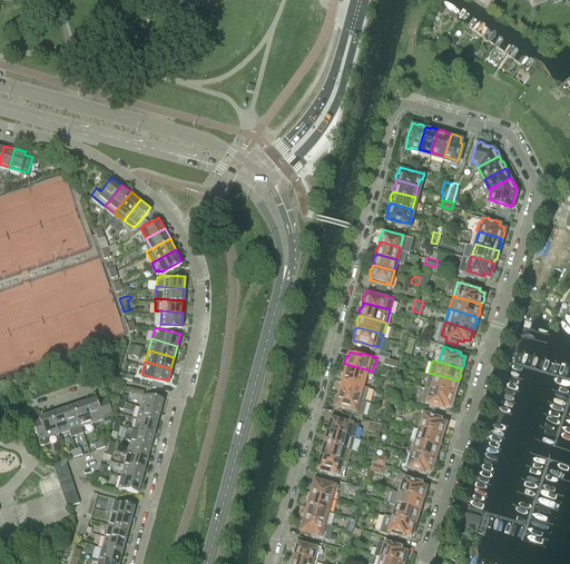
[(366,369),(346,364),(345,366),(344,366),(343,369),(344,372),(342,377),(363,383),(366,369)]
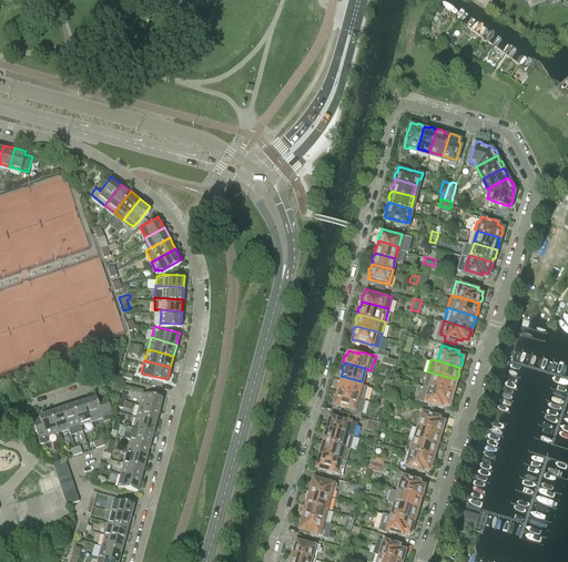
[(456,382),(455,380),(456,379),(427,371),(424,384),(452,392),(454,387),(456,386),(456,382)]
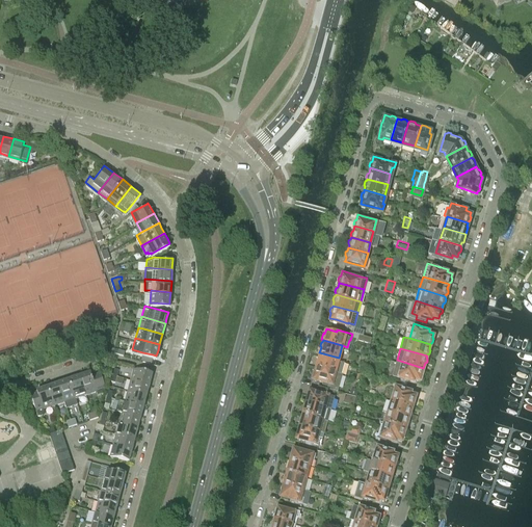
[(363,364),(366,354),(367,352),(361,350),(357,363),(363,364)]
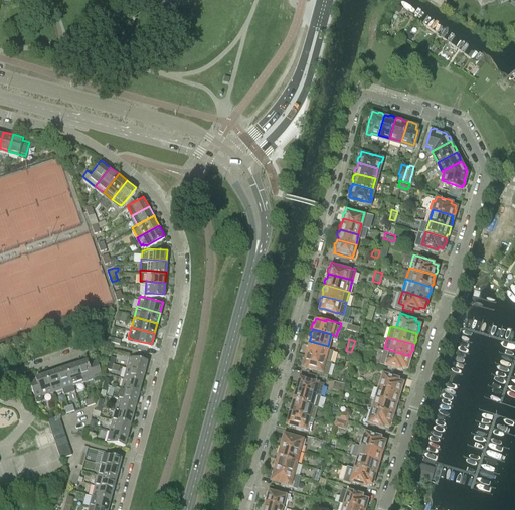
[(333,347),(328,346),(309,341),(308,346),(306,347),(306,350),(306,351),(306,353),(324,358),(330,359),(333,347)]
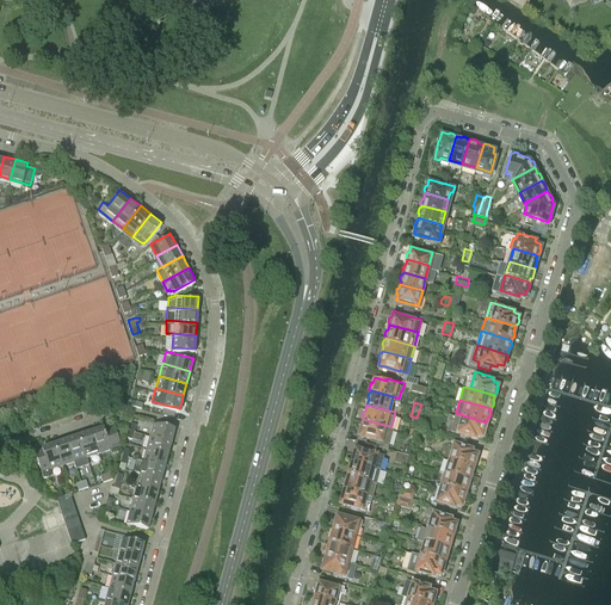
[(486,428),(487,425),(486,423),(456,413),(451,427),(457,430),(458,430),(476,436),(476,432),(482,434),(483,430),(486,428)]
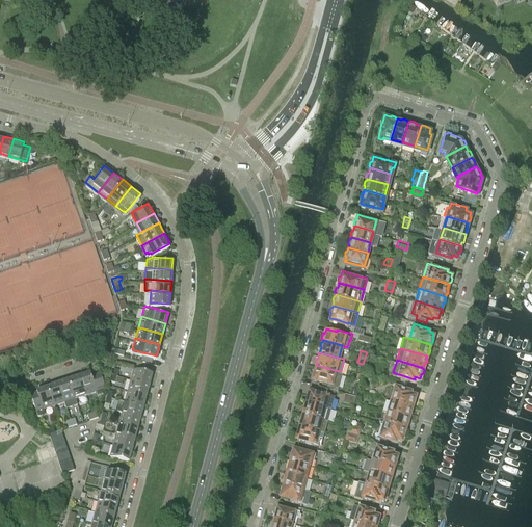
[(151,375),(153,370),(133,365),(130,376),(150,381),(151,375)]
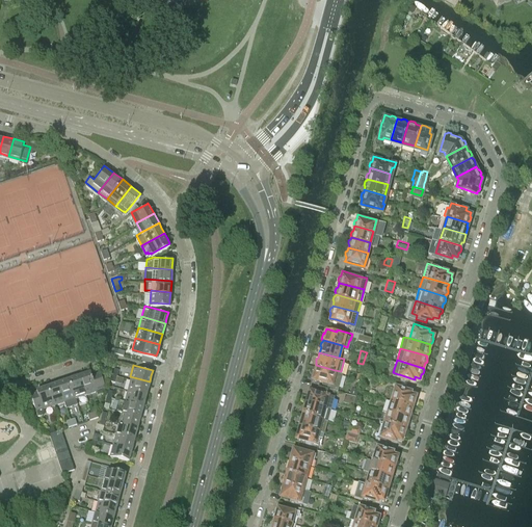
[(335,370),(316,365),(314,366),(314,369),(314,371),(313,376),(323,379),(322,379),(334,383),(336,376),(334,375),(335,370)]
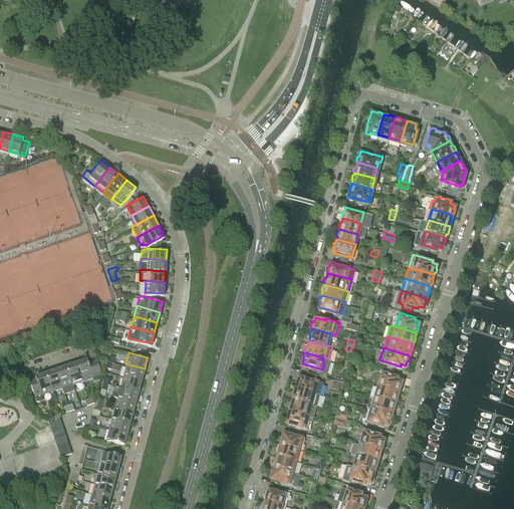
[(96,355),(88,358),(87,356),(76,359),(82,377),(92,374),(93,378),(100,375),(101,371),(96,355)]
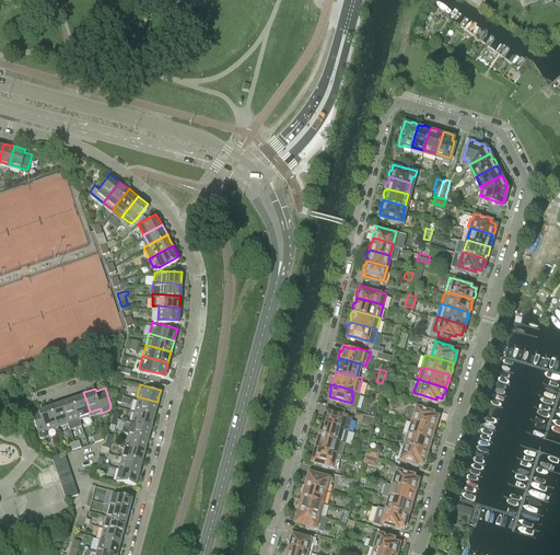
[(83,392),(72,396),(73,397),(79,416),(90,412),(83,392)]
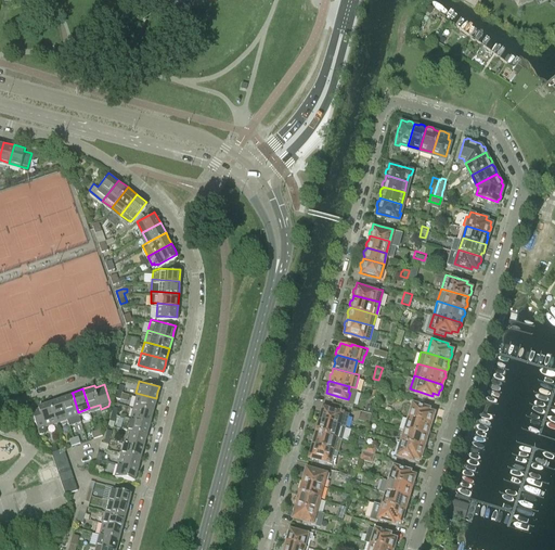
[(78,412),(73,394),(72,393),(61,396),(67,416),(69,422),(80,419),(78,412)]
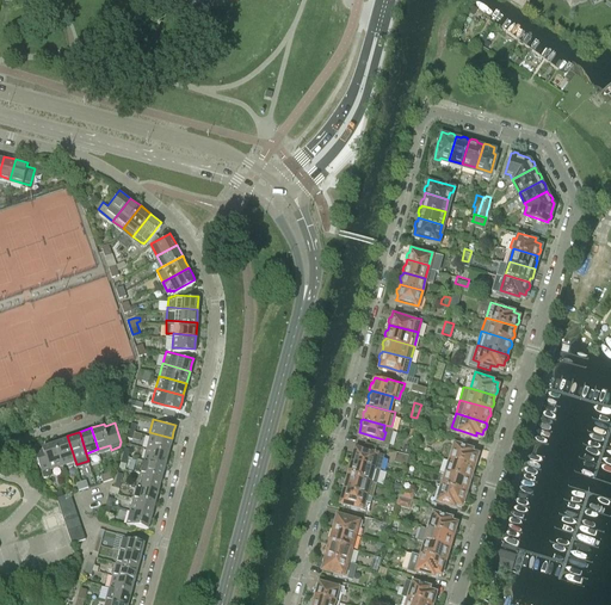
[(172,438),(149,432),(147,444),(168,450),(172,438)]
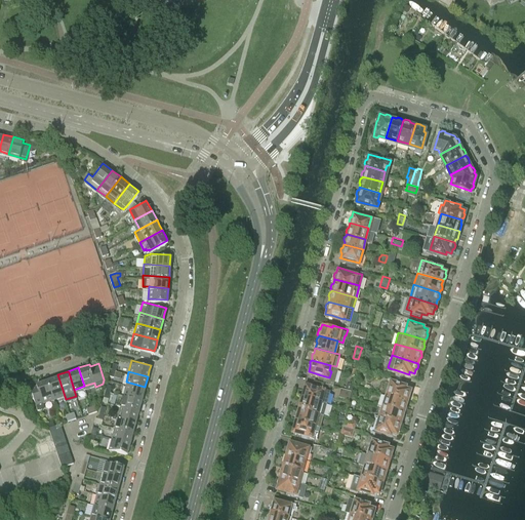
[(47,378),(47,380),(53,396),(64,393),(57,374),(47,378)]
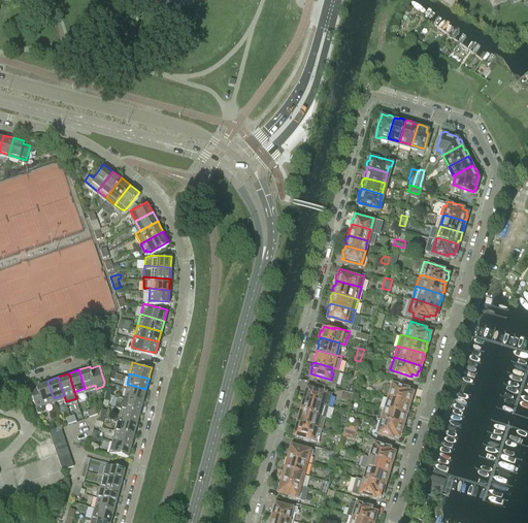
[(54,398),(47,382),(47,381),(36,384),(36,385),(30,387),(37,410),(45,406),(43,402),(54,398)]
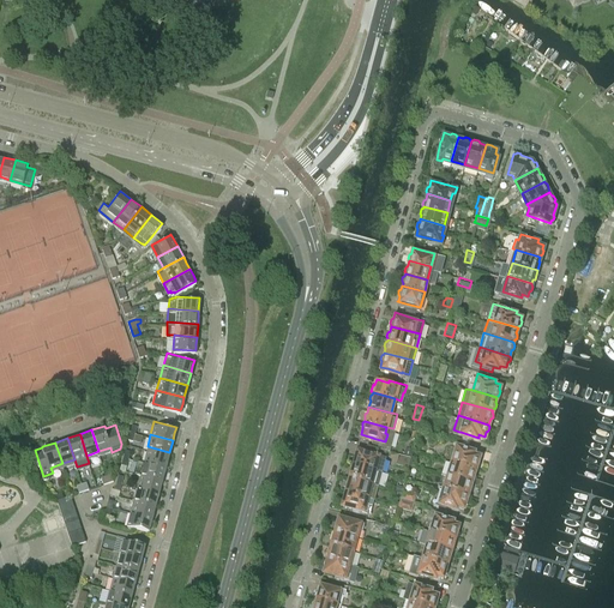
[(456,443),(451,459),(476,467),(476,465),(479,464),(480,461),(479,458),(480,453),(474,452),(475,449),(456,443)]
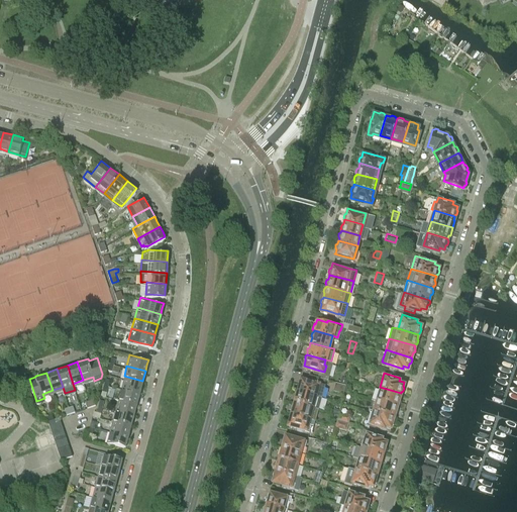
[(142,381),(124,376),(121,387),(139,392),(142,381)]
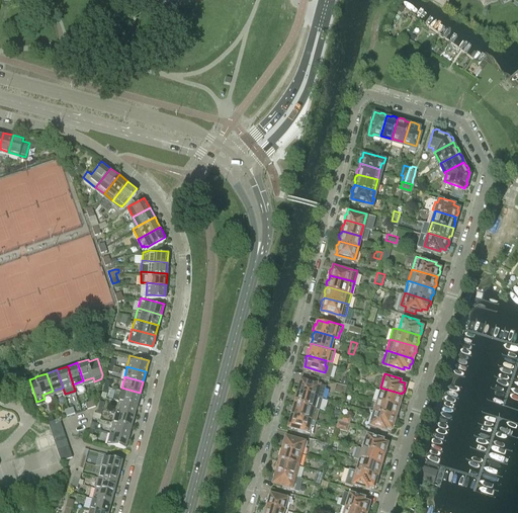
[(312,380),(301,377),(299,382),(298,383),(297,387),(298,388),(298,389),(317,394),(319,387),(324,389),(326,382),(312,379),(312,380)]
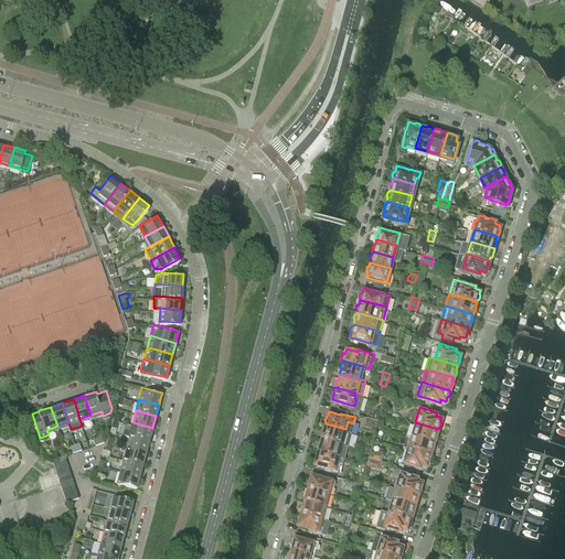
[(377,417),(371,416),(366,414),(364,422),(375,426),(377,417)]
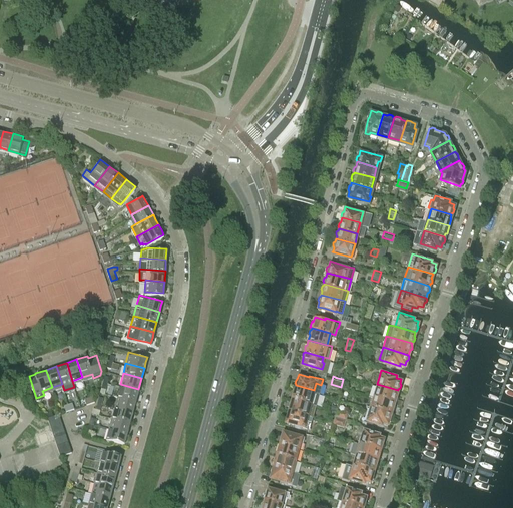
[(138,389),(120,384),(113,382),(110,392),(117,394),(135,399),(138,389)]
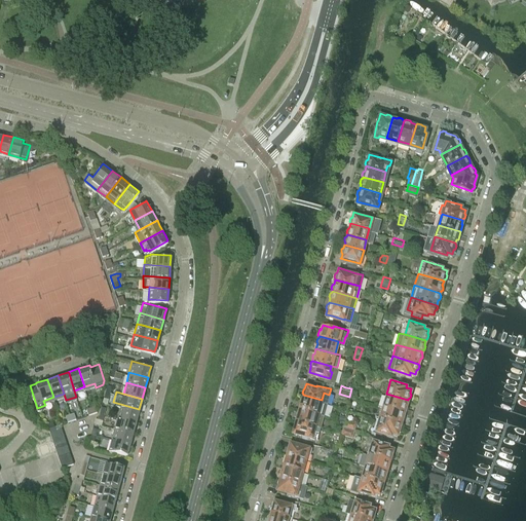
[(408,400),(386,394),(383,405),(404,411),(405,409),(407,408),(408,406),(407,404),(408,400)]
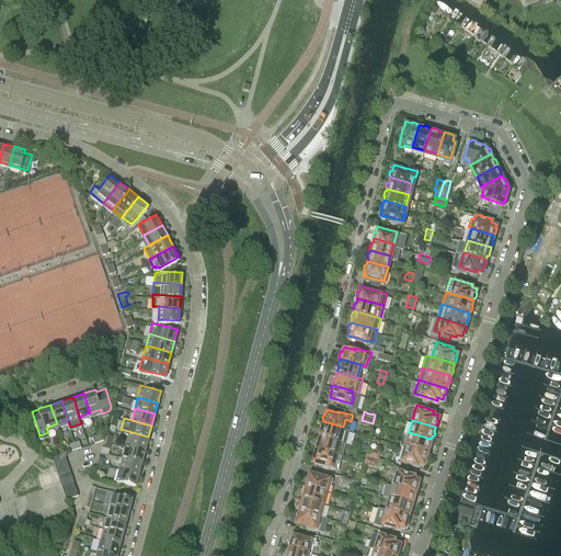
[(343,427),(323,421),(322,423),(321,423),(320,427),(321,428),(320,433),(340,440),(343,427)]
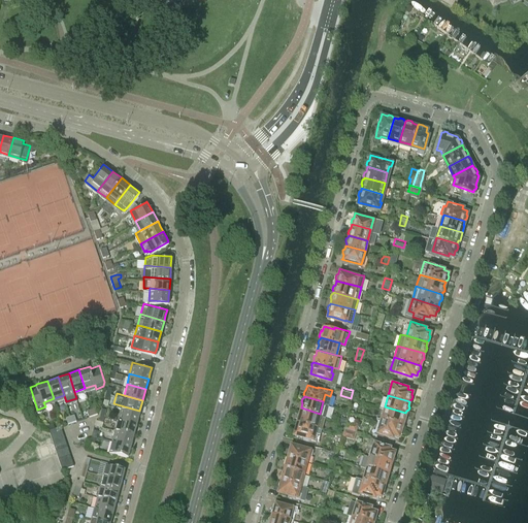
[(139,411),(121,405),(118,417),(137,421),(139,411)]
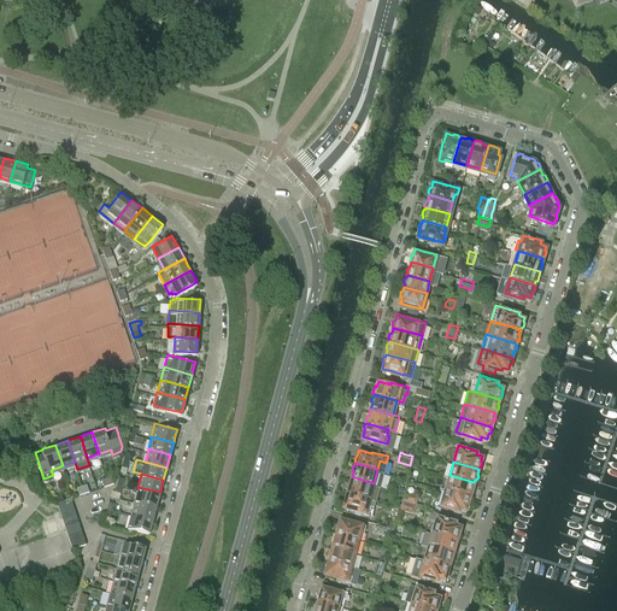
[(474,482),(450,475),(445,489),(470,497),(471,491),(474,489),(475,486),(474,483),(474,482)]
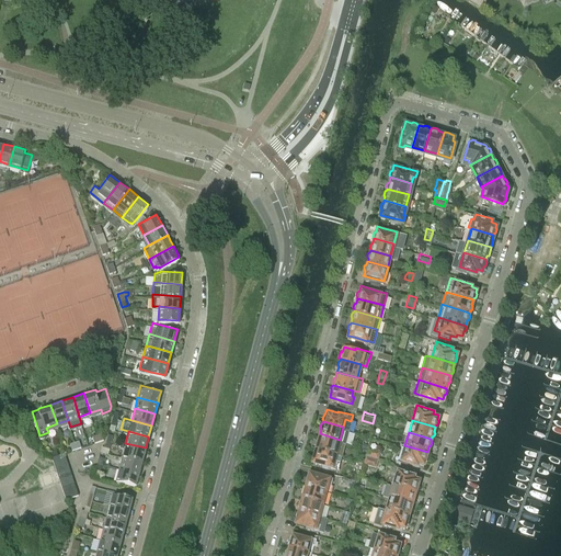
[(340,440),(320,433),(318,440),(317,441),(316,443),(317,445),(316,446),(336,452),(340,440)]
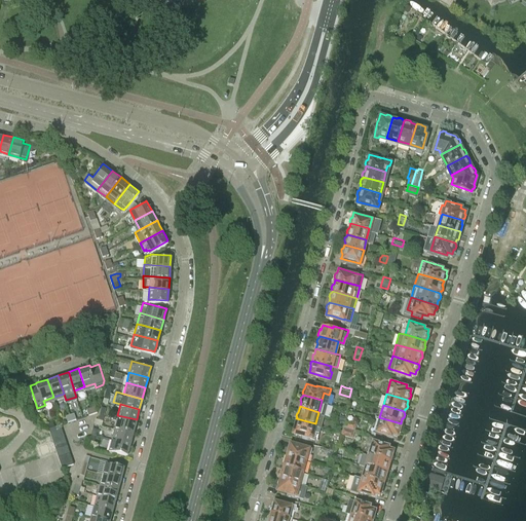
[(137,419),(117,415),(114,425),(134,431),(137,419)]
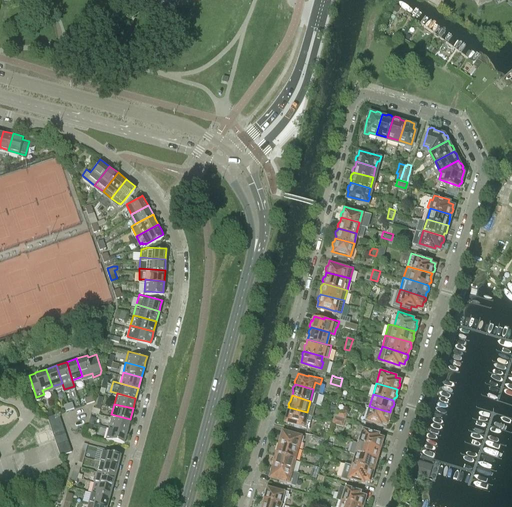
[(390,412),(369,406),(366,418),(381,423),(382,420),(387,422),(388,418),(390,417),(391,414),(390,412)]
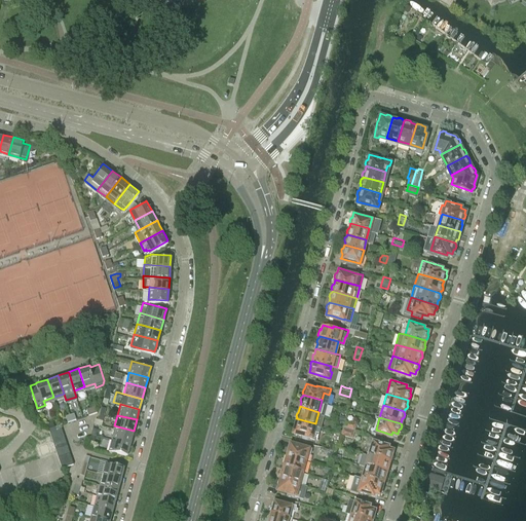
[(55,428),(54,423),(52,418),(46,420),(49,430),(55,428)]
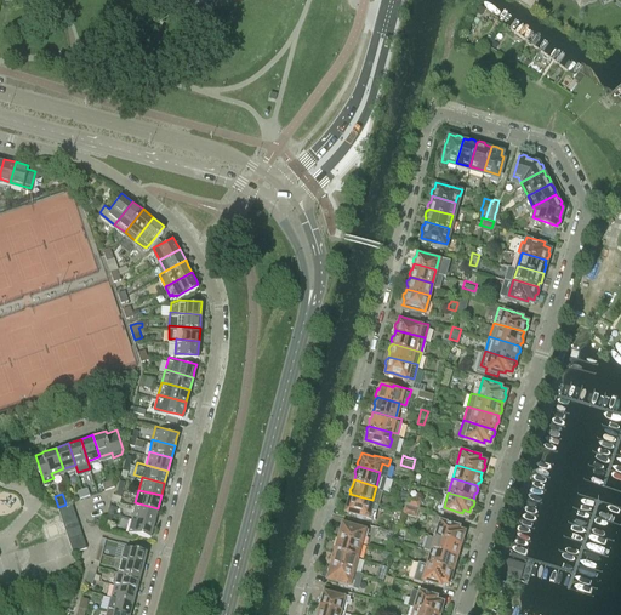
[(372,500),(349,494),(349,495),(348,496),(347,500),(348,501),(346,508),(358,512),(371,516),(372,508),(370,507),(372,500)]
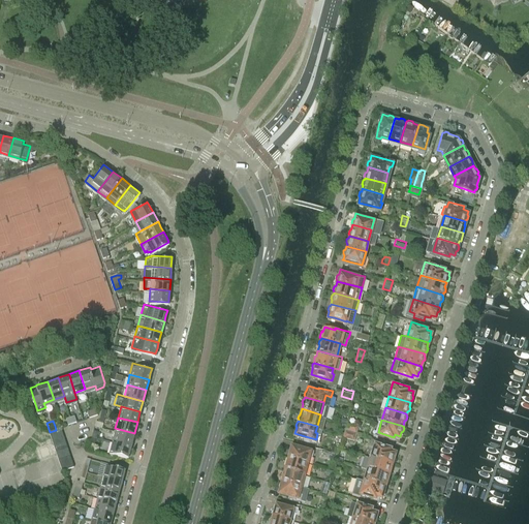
[(354,430),(356,424),(345,421),(343,426),(343,427),(354,430)]
